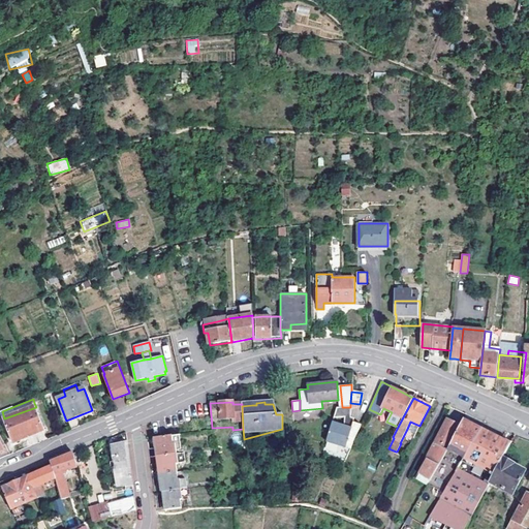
[(44,429),(36,407),(4,418),(11,440),(21,438),(44,429)]
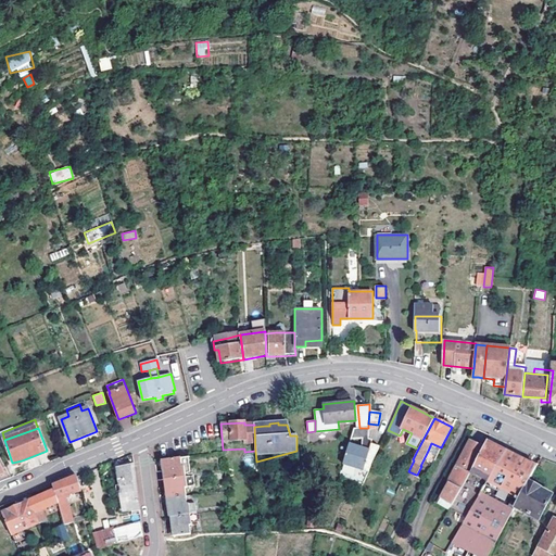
[(359,428),(356,428),(348,446),(343,459),(369,470),(381,445),(367,439),(368,428),(359,428)]
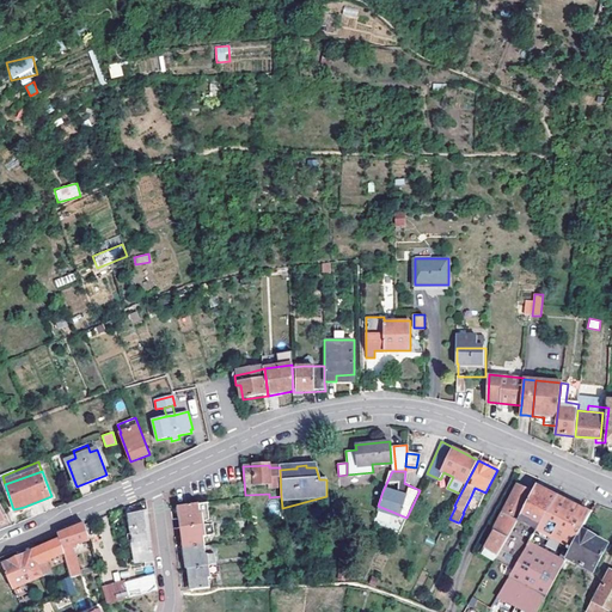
[(484,549),(496,555),(508,534),(532,493),(516,484),(507,501),(509,502),(484,549)]
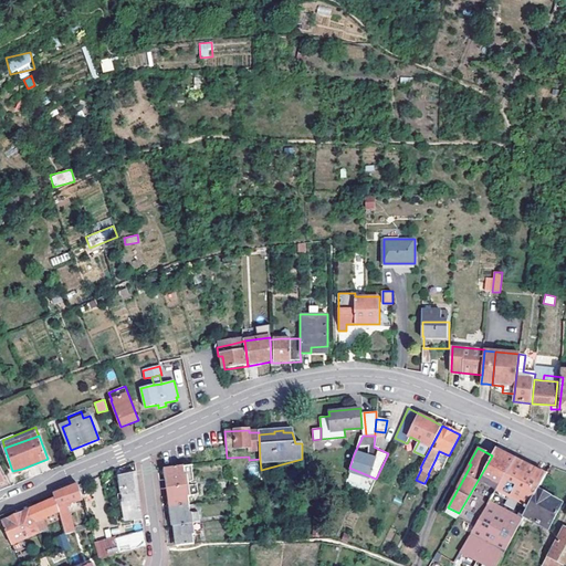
[(492,456),(470,494),(489,504),(513,459),(499,450),(495,449),(492,456)]
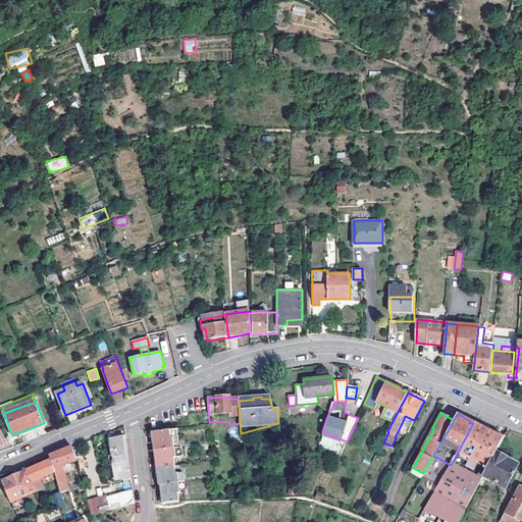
[(402,423),(410,427),(414,420),(405,416),(402,423)]
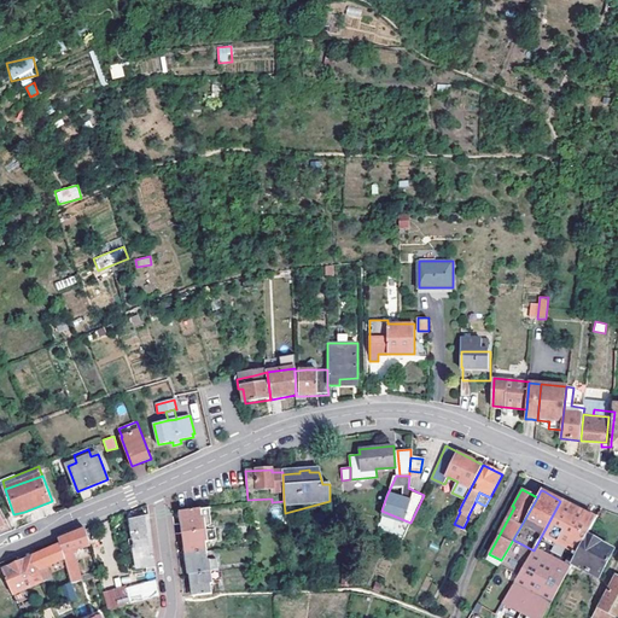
[(52,501),(24,512),(24,514),(53,503),(52,501)]
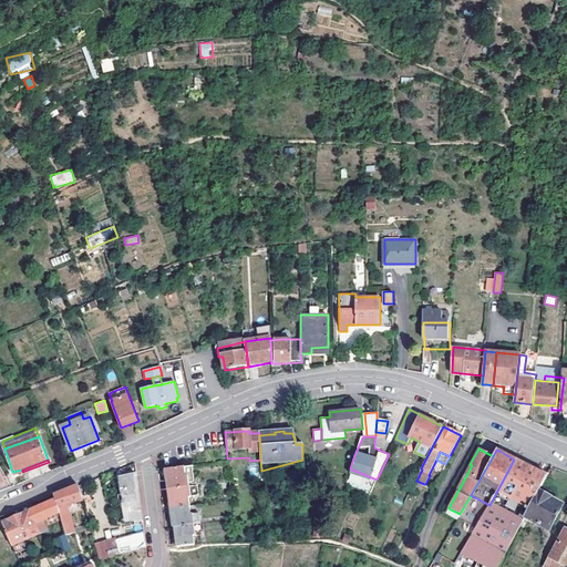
[(514,460),(490,505),(457,560),(468,566),(497,566),(522,523),(535,496),(546,476),(536,472),(514,460)]
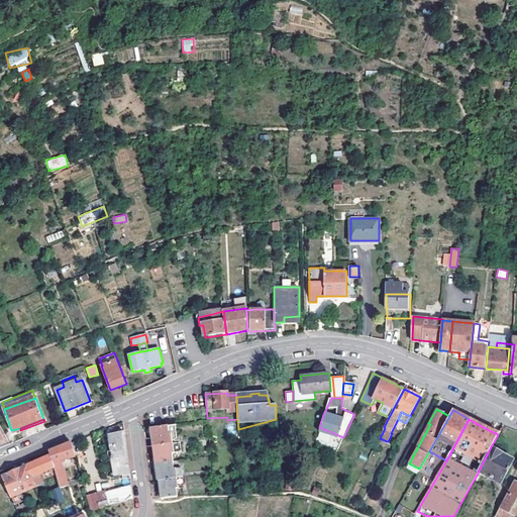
[(153,437),(154,445),(173,443),(172,433),(170,433),(169,426),(152,427),(152,428),(149,429),(149,431),(150,437),(153,437)]
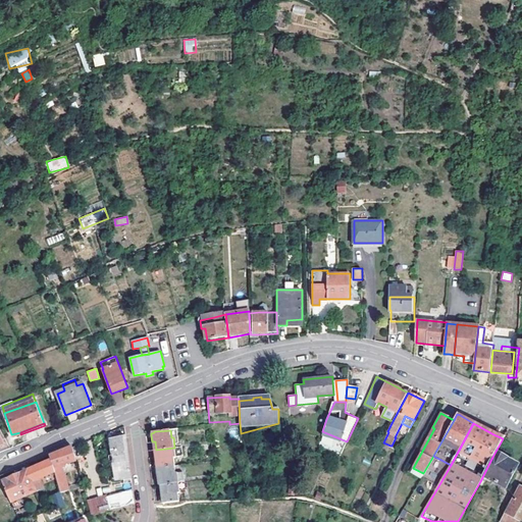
[(496,430),(493,434),(503,438),(505,435),(496,430)]
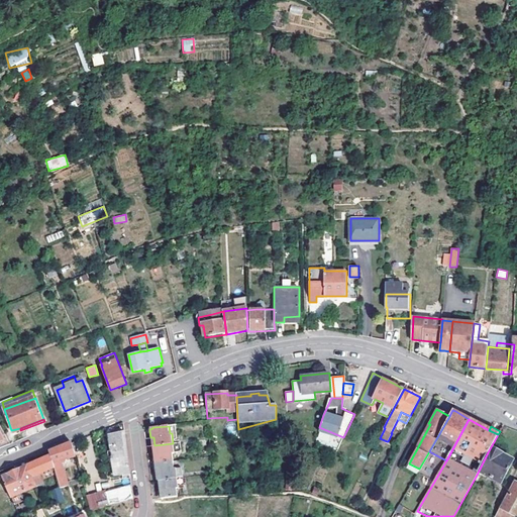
[(115,434),(112,435),(114,454),(107,455),(110,478),(124,476),(130,475),(125,432),(121,433),(117,434),(117,430),(114,430),(115,434)]
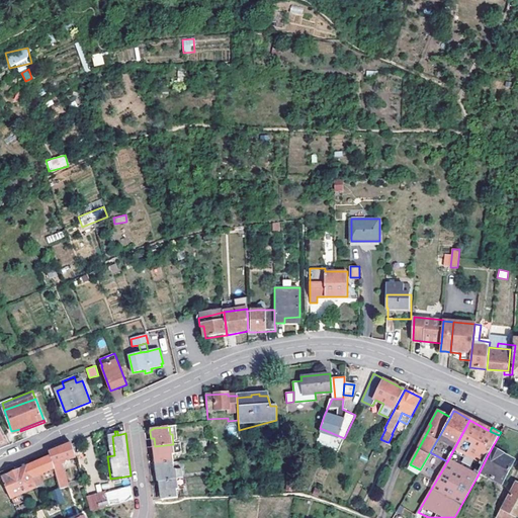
[(106,452),(107,456),(114,455),(112,436),(107,436),(109,451),(106,452)]
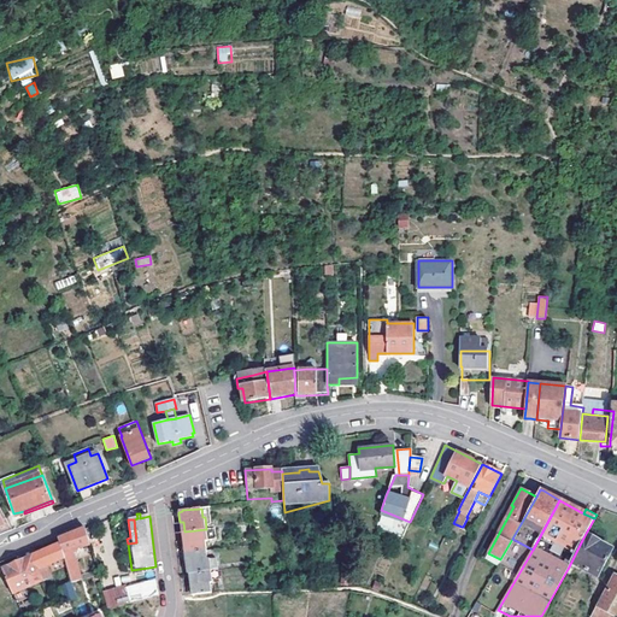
[(452,522),(447,532),(456,536),(462,527),(453,523),(452,522)]
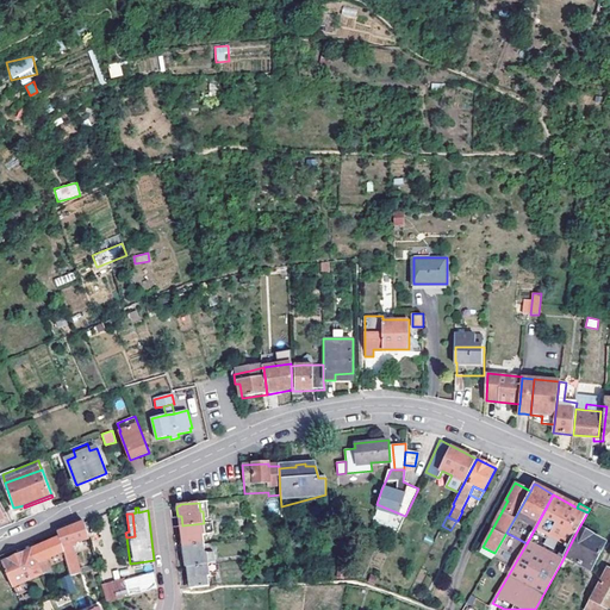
[(185,546),(204,543),(203,534),(216,533),(215,522),(204,523),(182,526),(185,546)]
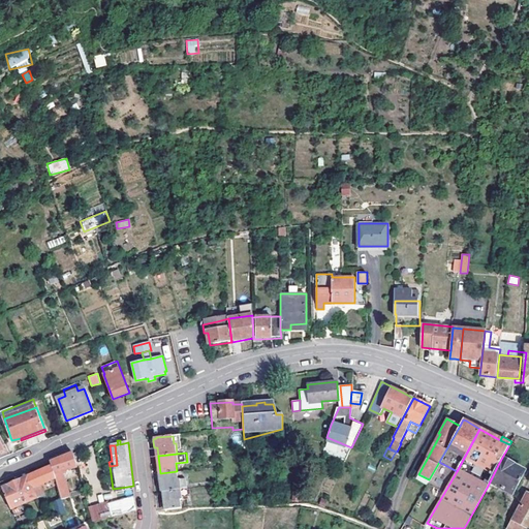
[(62,500),(70,497),(63,473),(79,469),(74,454),(71,455),(51,463),(53,467),(56,474),(58,484),(62,500)]
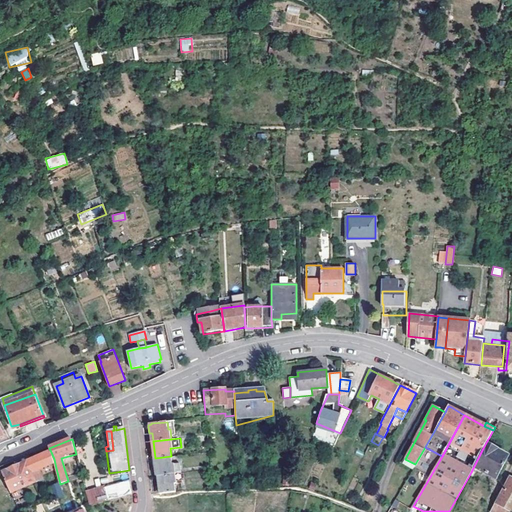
[(507,461),(483,448),(471,472),(494,484),(507,461)]
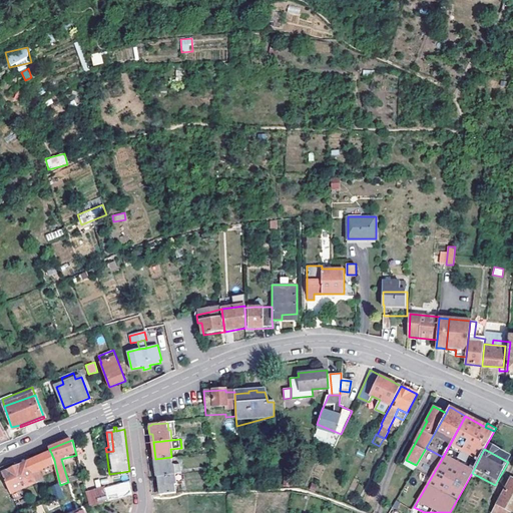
[(25,463),(34,483),(42,480),(40,475),(50,471),(56,469),(54,460),(51,453),(25,463)]
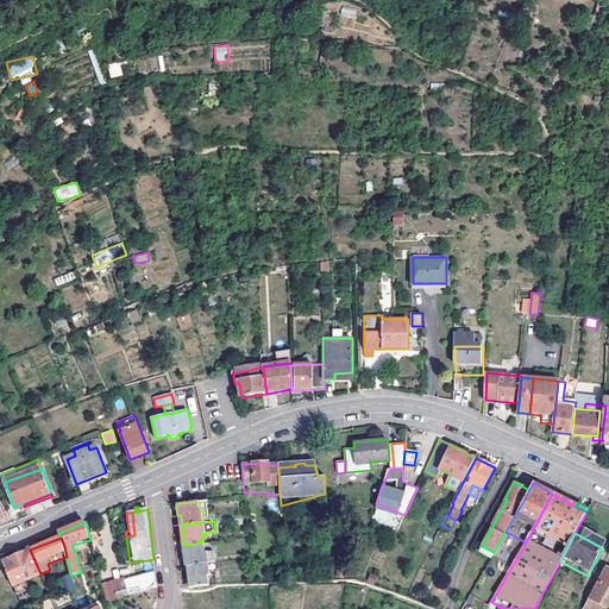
[(205,552),(203,542),(184,545),(187,566),(215,563),(214,551),(205,552)]
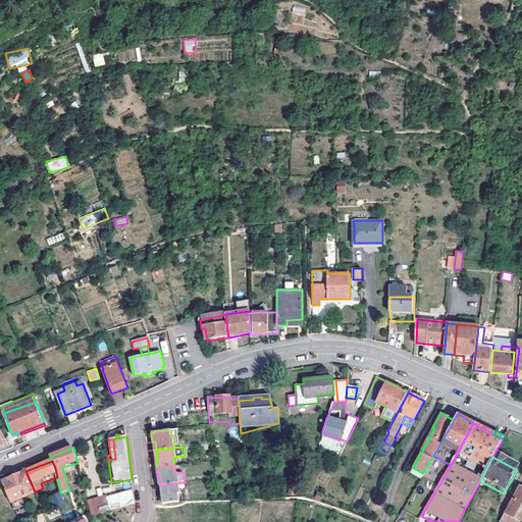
[(0,475),(0,477),(10,502),(35,491),(25,471),(24,467),(15,470),(0,475)]
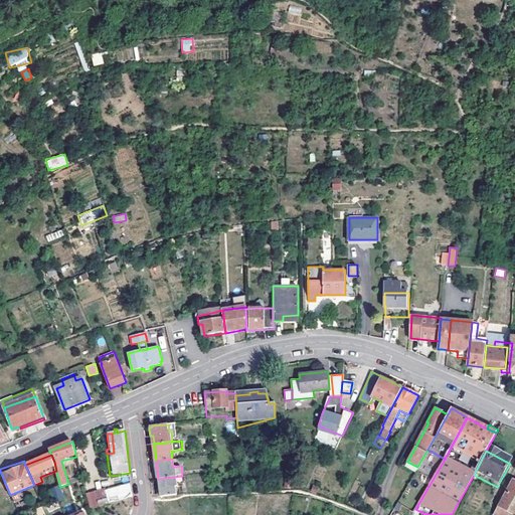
[(50,473),(54,489),(60,487),(56,471),(50,473)]
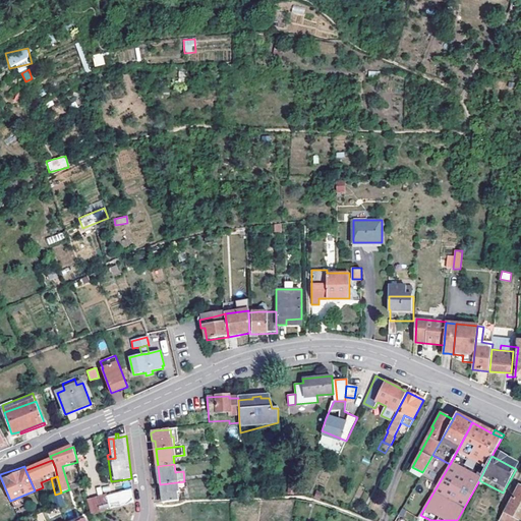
[(162,503),(178,501),(178,491),(185,490),(184,481),(160,484),(162,501),(162,503)]
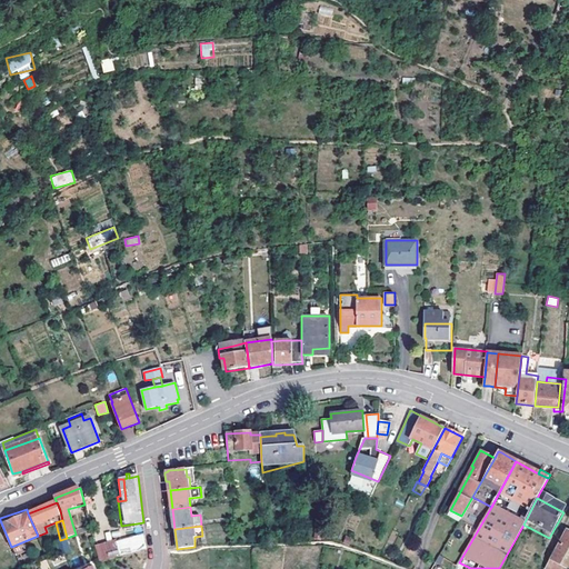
[(568,531),(551,560),(568,568),(568,531)]
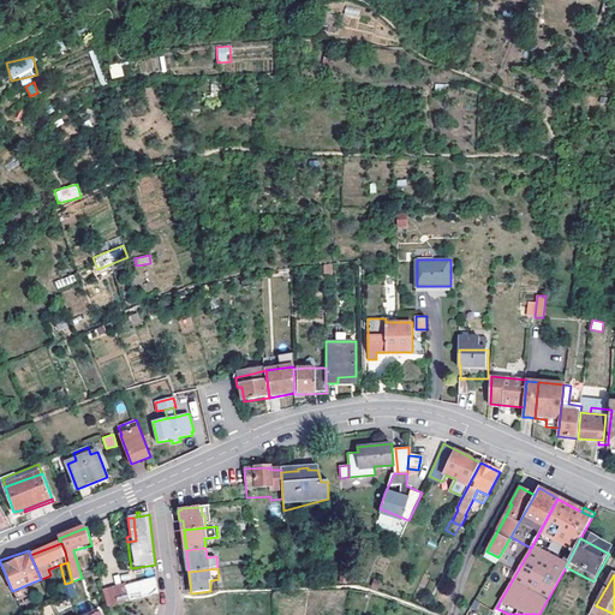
[(156,577),(126,584),(130,601),(159,593),(156,577)]
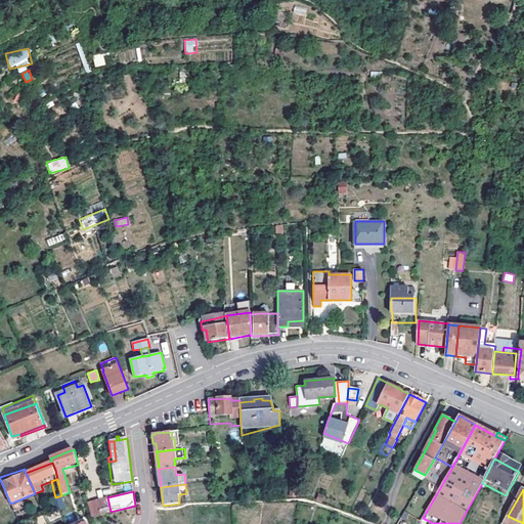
[(55,497),(52,498),(55,511),(64,508),(61,495),(55,497)]
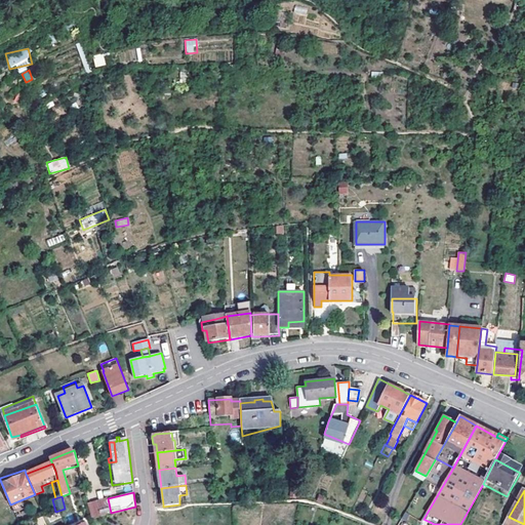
[(108,498),(88,505),(91,518),(111,513),(108,498)]
